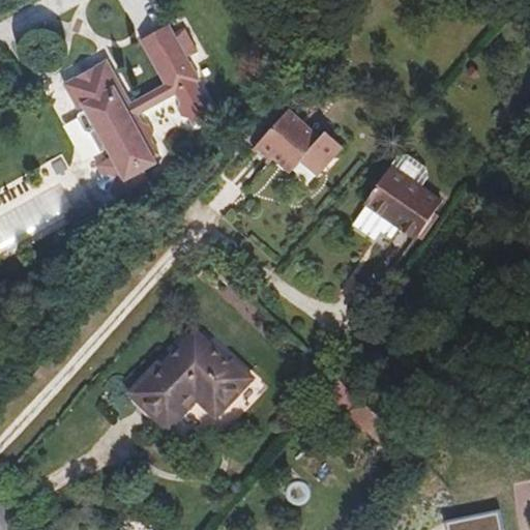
[(141,40),(166,86),(172,96),(174,95),(188,123),(211,110),(197,83),(200,81),(169,25),(141,40)]
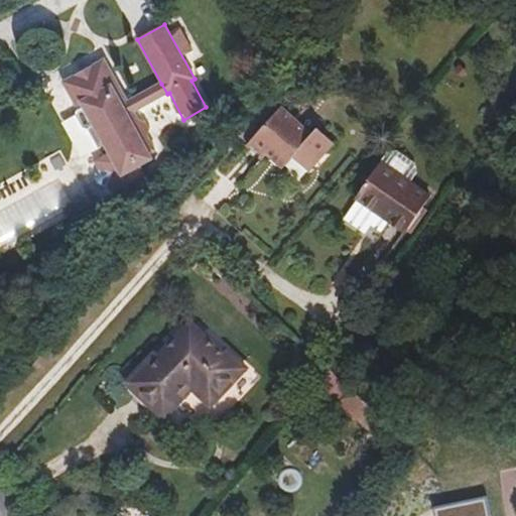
[(96,71),(107,65),(105,59),(93,67),(96,71)]
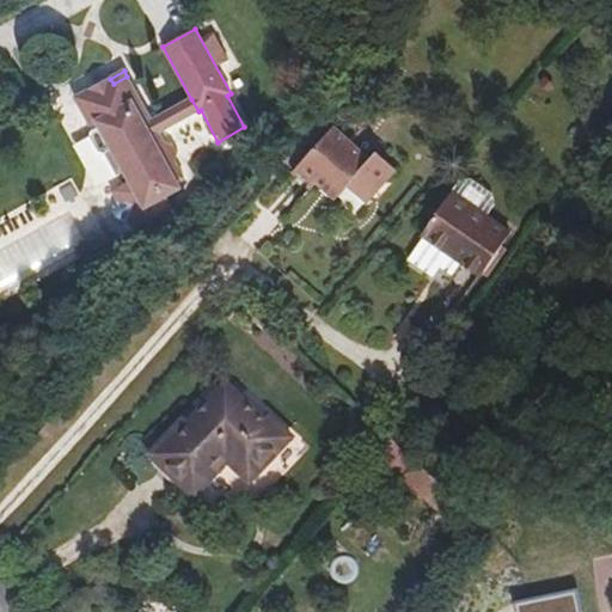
[(172,206),(167,197),(164,190),(178,182),(153,138),(146,124),(152,121),(127,77),(114,84),(110,79),(89,91),(92,96),(78,104),(93,132),(93,133),(91,138),(101,153),(105,154),(106,154),(118,176),(121,181),(108,188),(114,200),(112,201),(111,202),(110,203),(110,204),(109,207),(109,208),(110,210),(110,212),(111,214),(112,215),(114,215),(116,216),(117,218),(120,218),(121,216),(122,216),(123,216),(130,228),(172,206)]
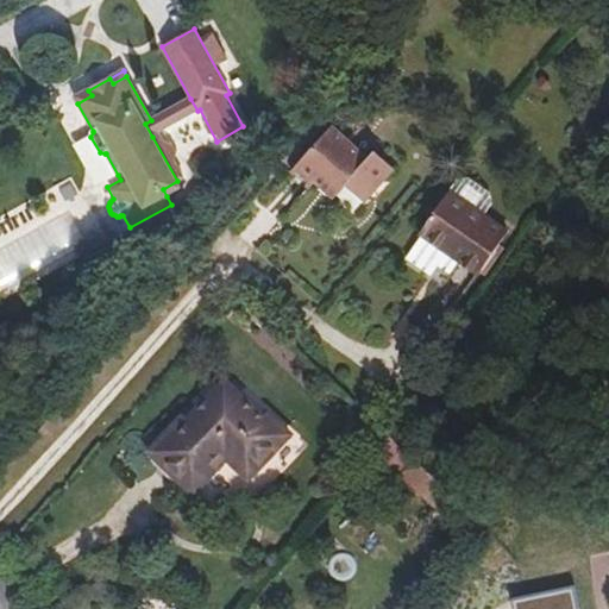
[(75,98),(77,104),(92,95),(88,90),(75,98)]
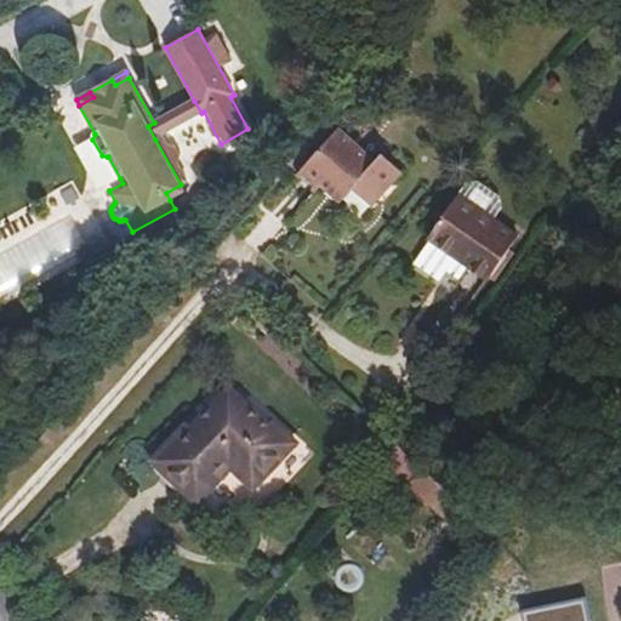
[(194,101),(154,123),(148,126),(155,140),(201,113),(194,101)]
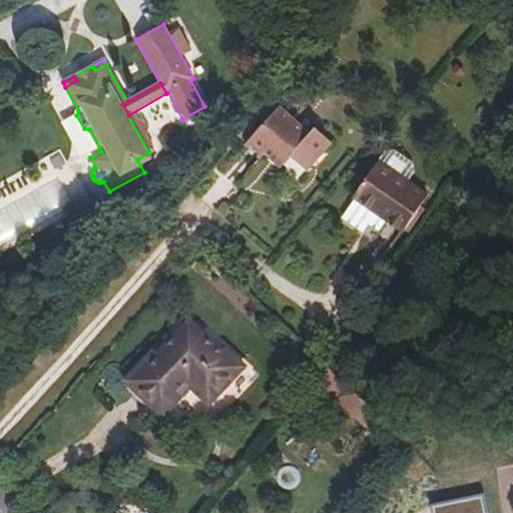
[(310,134),(280,106),(244,144),(262,159),(267,154),(283,168),(293,157),(308,171),(334,142),(317,126),(310,134)]
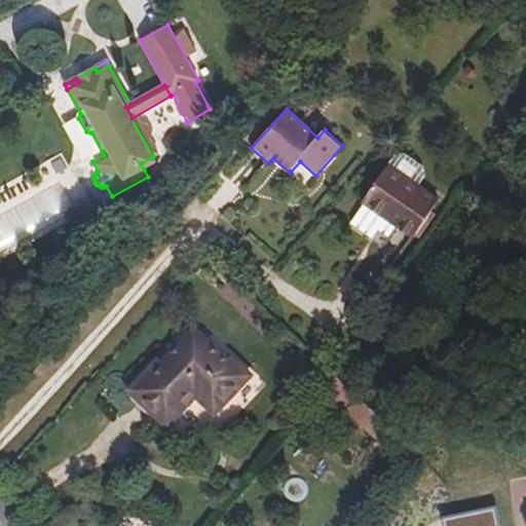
[(397,155),(389,164),(363,202),(365,203),(351,222),(373,237),(378,229),(389,236),(397,226),(414,238),(440,200),(420,187),(427,177),(425,166),(407,154),(397,155)]
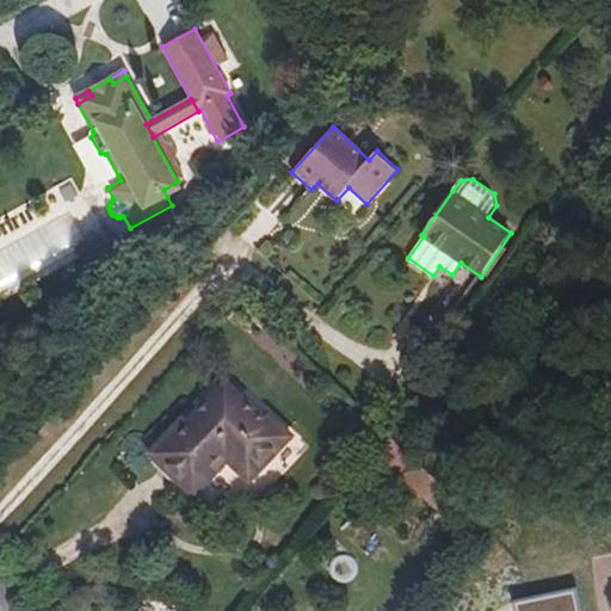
[(164,190),(167,197),(181,189),(178,181),(164,190)]
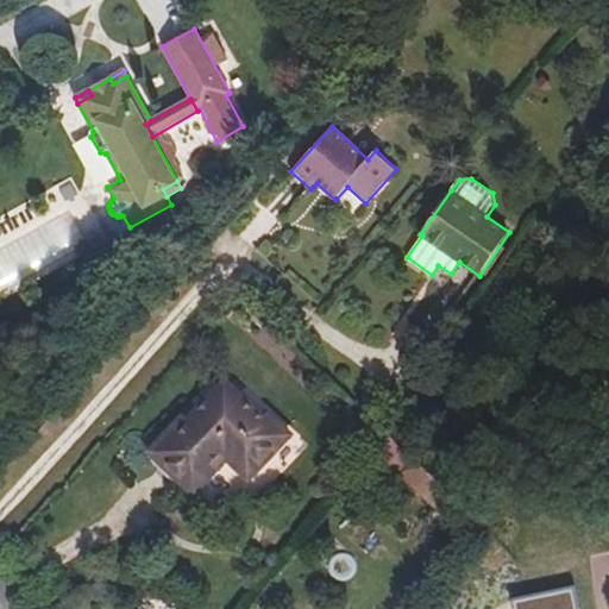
[(250,479),(294,434),(269,410),(264,415),(226,381),(188,419),(183,414),(149,452),(195,495),(227,459),(250,479)]
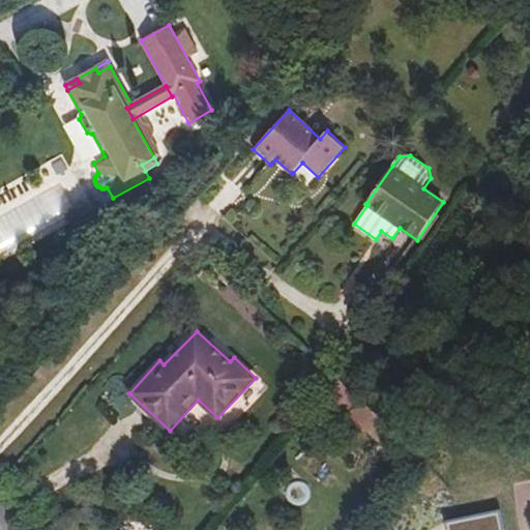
[(505,529),(502,514),(449,526),(450,529),(505,529)]
